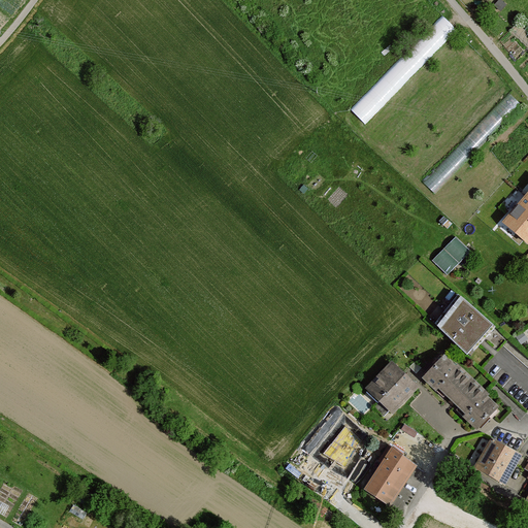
[(439,29),(455,29),(455,19),(439,19),(439,29)]
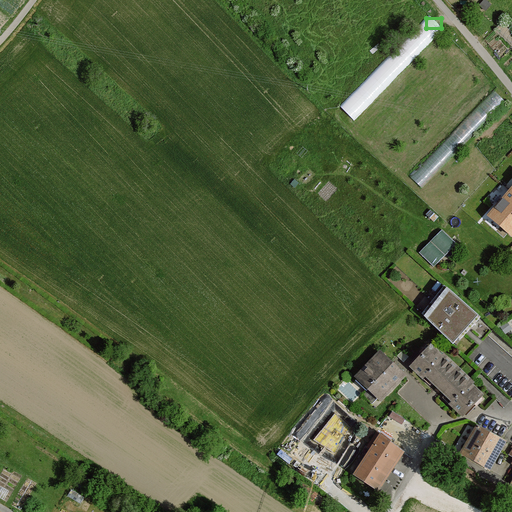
[(384,65),(343,106),(356,119),(397,78),(384,65)]
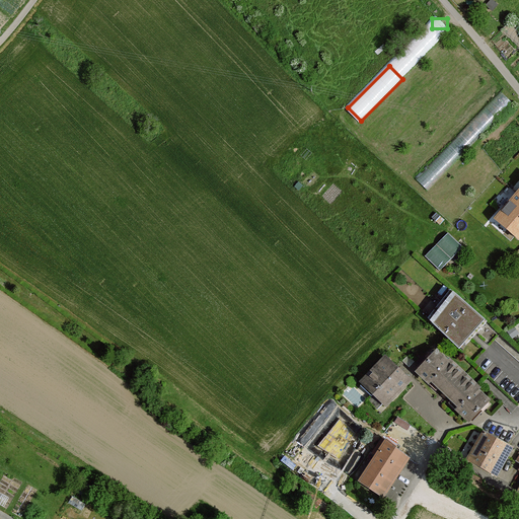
[(487,106),(419,177),(428,187),(496,116),(487,106)]
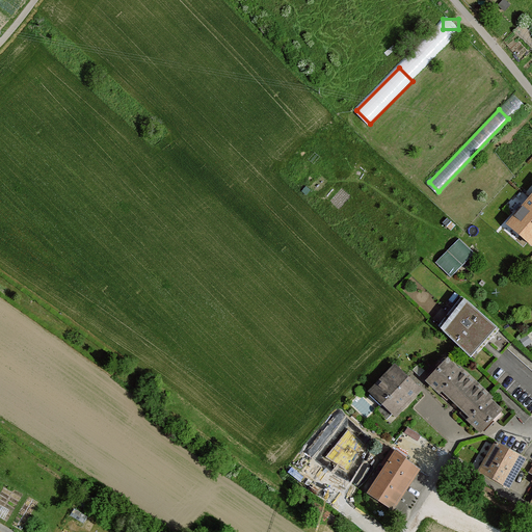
[(531,243),(531,192),(507,224),(531,243)]
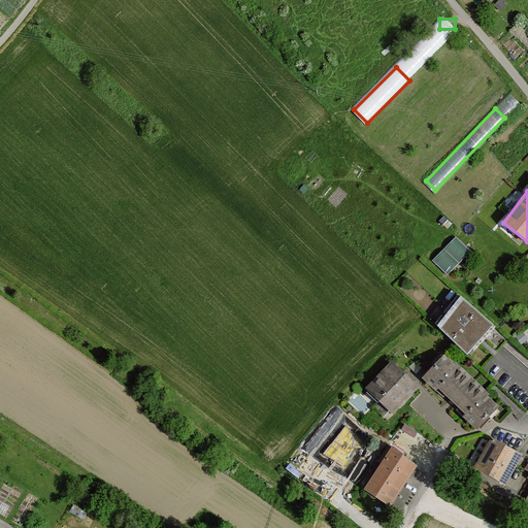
[(444,249),(459,263),(470,252),(456,237),(444,249)]
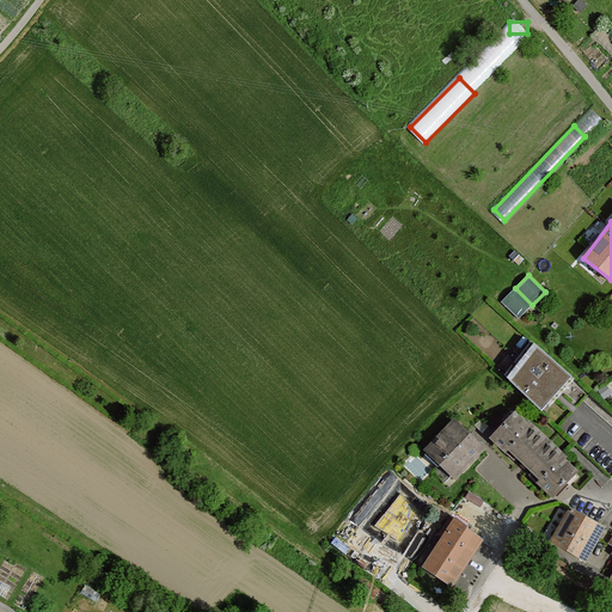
[(502,301),(519,318),(532,305),(515,288),(502,301)]
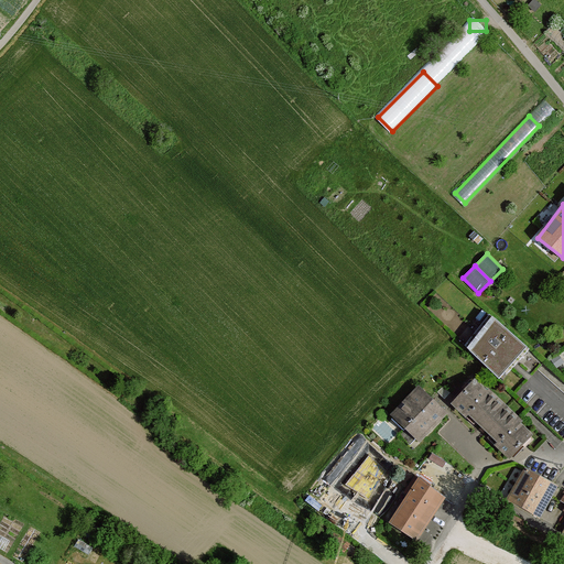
[(470,350),(500,380),(530,349),(495,318),(470,350)]
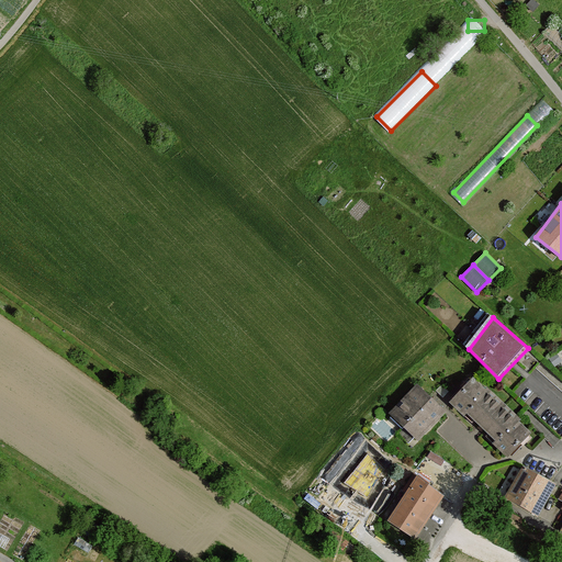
[(532,435),(475,381),(452,404),(467,417),(470,414),(499,442),(496,446),(510,459),(532,435)]
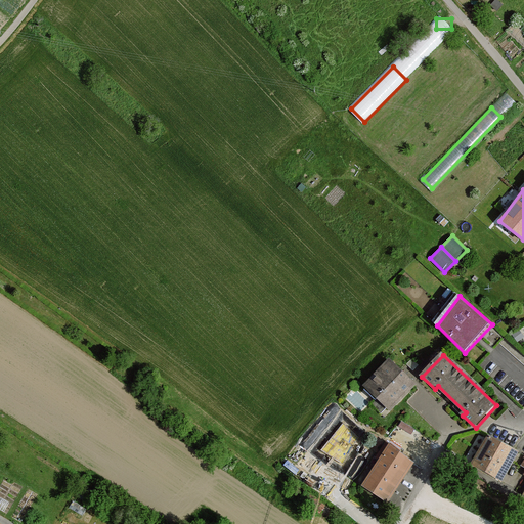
[(391,361),(365,387),(389,409),(415,383),(391,361)]
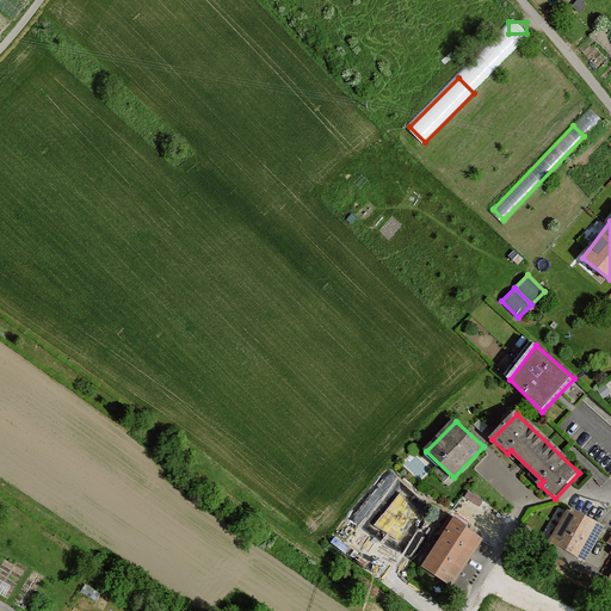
[(587,562),(605,528),(572,511),(553,543),(587,562)]
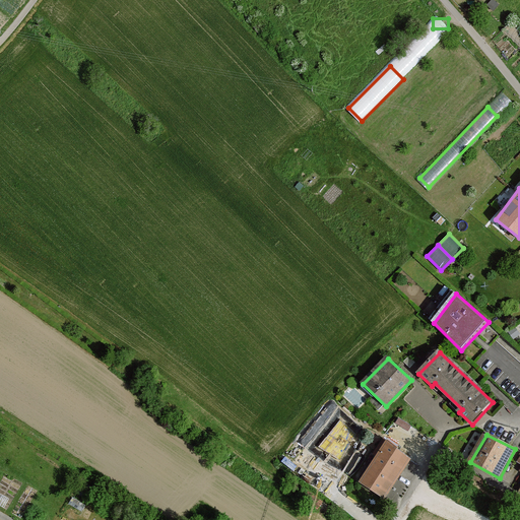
[(409,458),(386,443),(360,481),(383,498),(409,458)]
